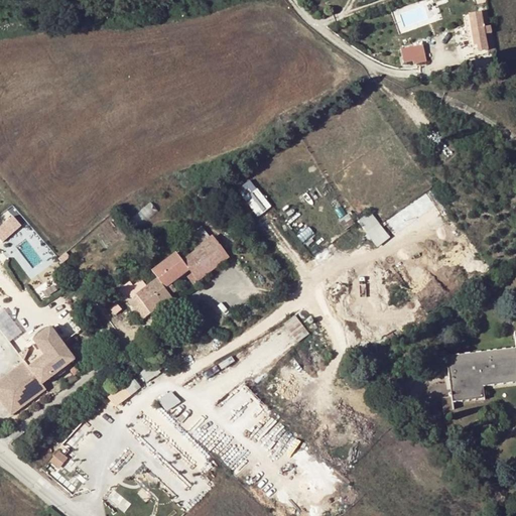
[(485,13),(468,16),(473,47),(475,58),(493,55),(489,28),(487,28),(485,13)]
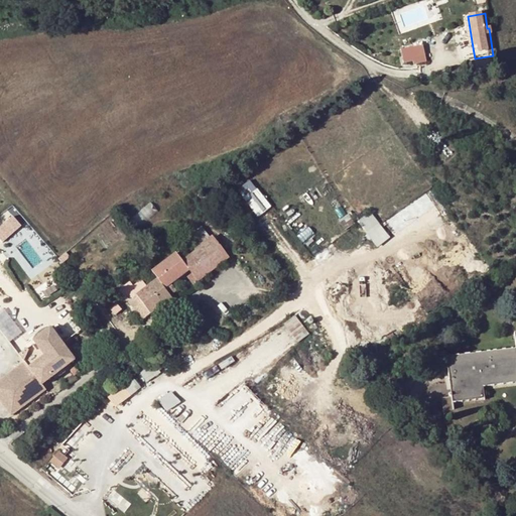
[(473,47),(468,16),(465,17),(469,48),(473,47)]
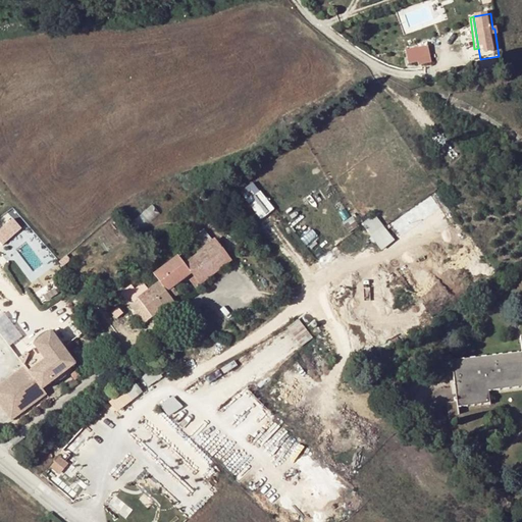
[(427,47),(405,52),(407,65),(418,63),(418,66),(430,64),(427,47)]
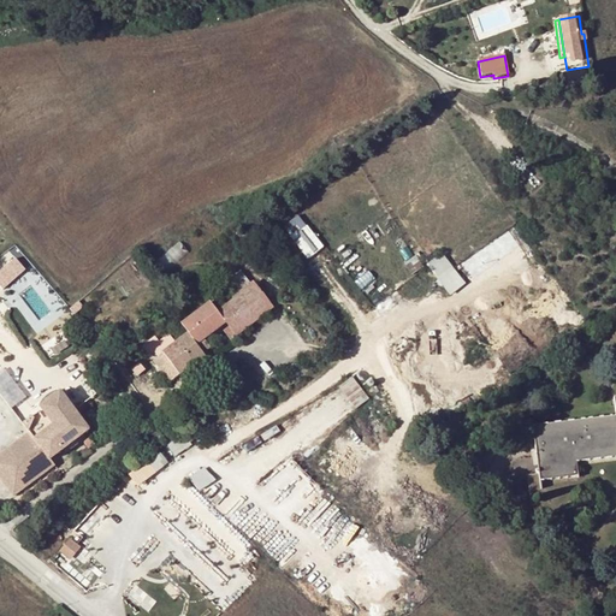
[(557,81),(548,82),(550,94),(560,92),(557,81)]
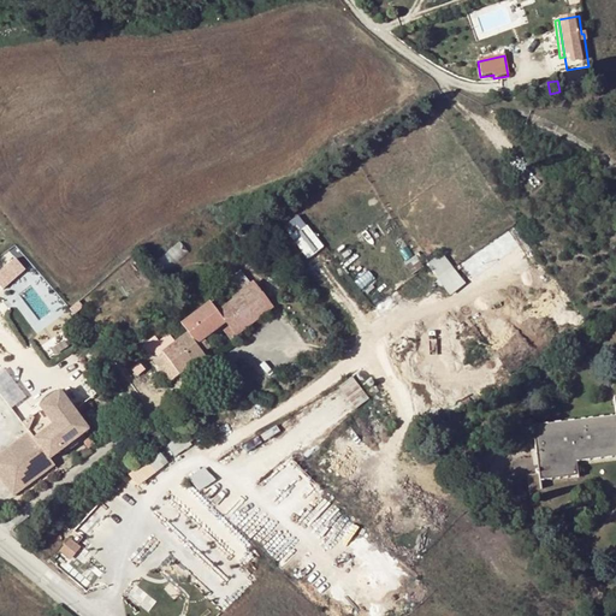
[(308,259),(325,246),(300,213),(284,226),(308,259)]
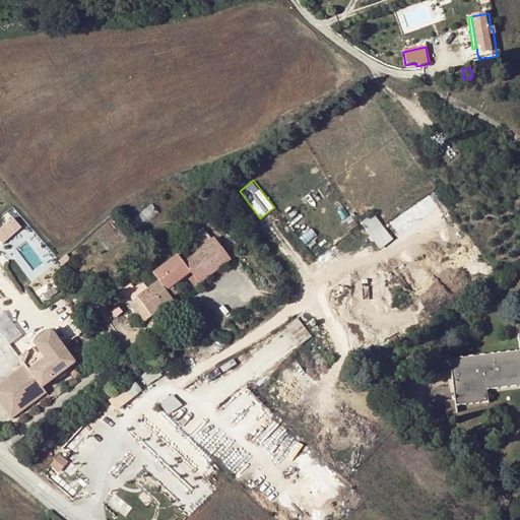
[(135,217),(142,226),(160,213),(154,204),(135,217)]
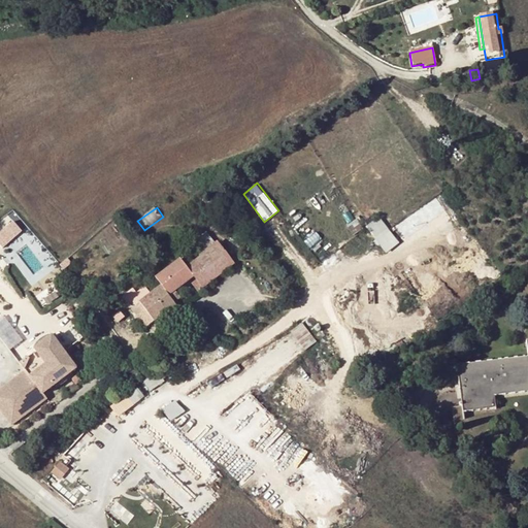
[(386,225),(378,217),(365,227),(371,235),(386,253),(399,243),(386,225)]
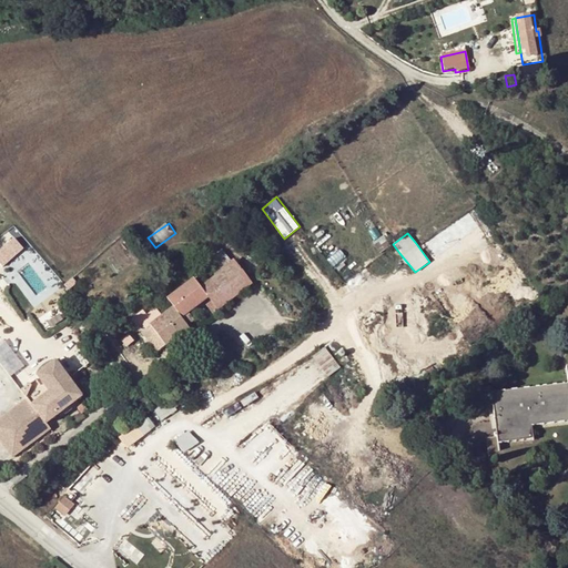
[(0,249),(0,261),(4,266),(24,246),(14,235),(0,249)]
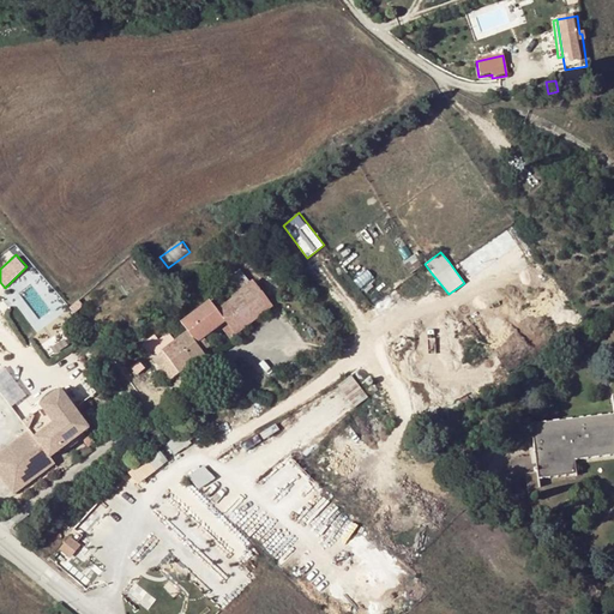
[(422,266),(415,254),(403,263),(410,275),(422,266)]
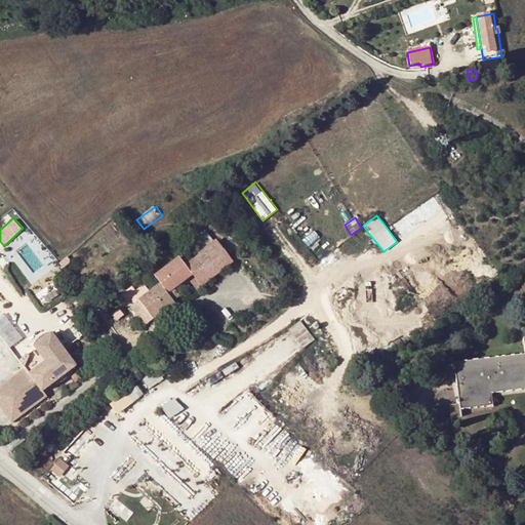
[(196,256),(212,244),(206,235),(189,247),(196,256)]
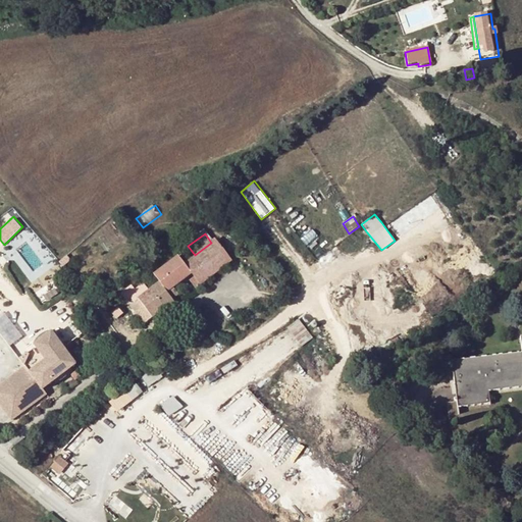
[(214,241),(211,243),(195,255),(184,264),(191,274),(193,277),(198,283),(199,284),(229,262),(214,241)]
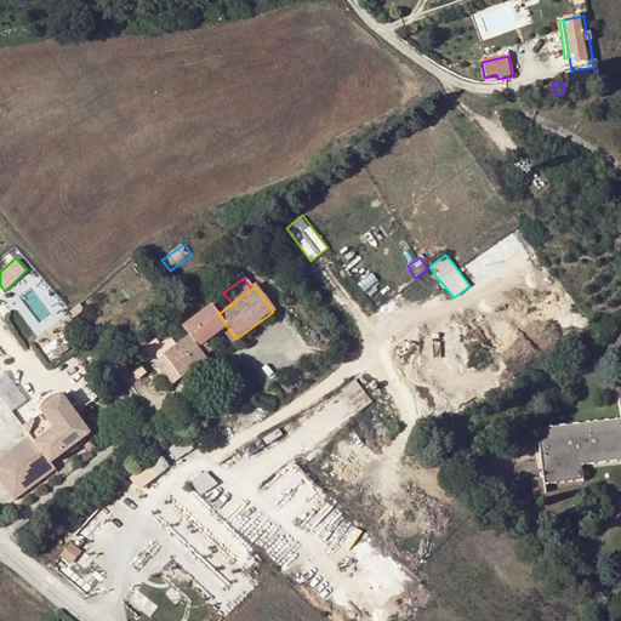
[(227,326),(218,314),(211,306),(182,328),(188,337),(177,346),(170,336),(160,343),(157,339),(140,351),(147,360),(155,354),(159,359),(153,364),(170,387),(192,370),(199,379),(212,368),(204,358),(211,352),(204,343),(227,326)]
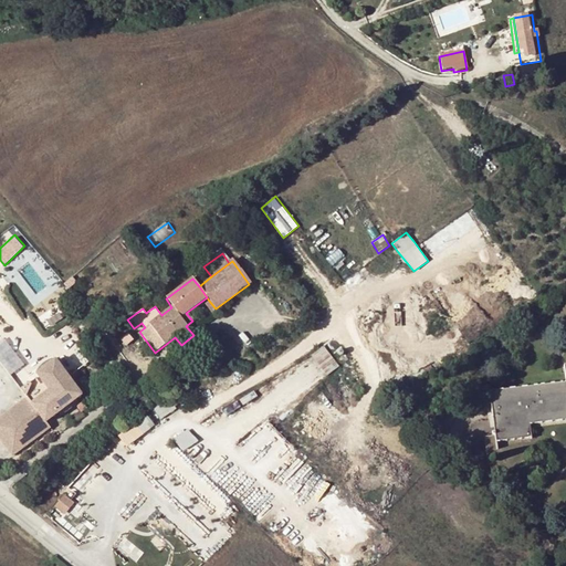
[(215,307),(209,301),(205,304),(213,315),(218,312),(216,308),(215,307)]
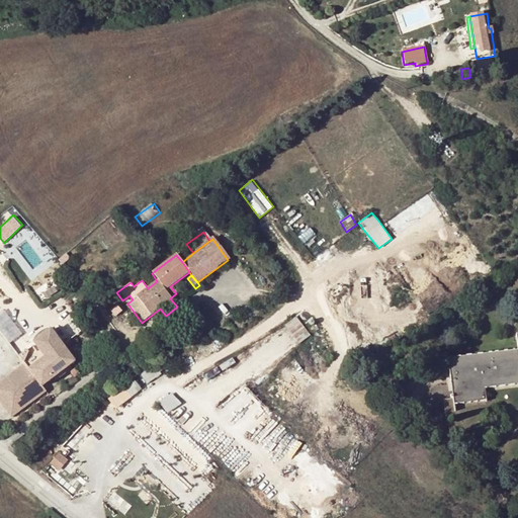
[(116,307),(110,312),(114,317),(120,312),(116,307)]
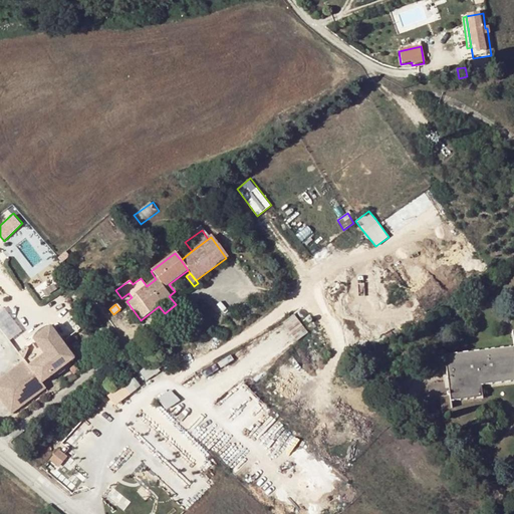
[(308,333),(294,314),(283,323),(297,341),(308,333)]
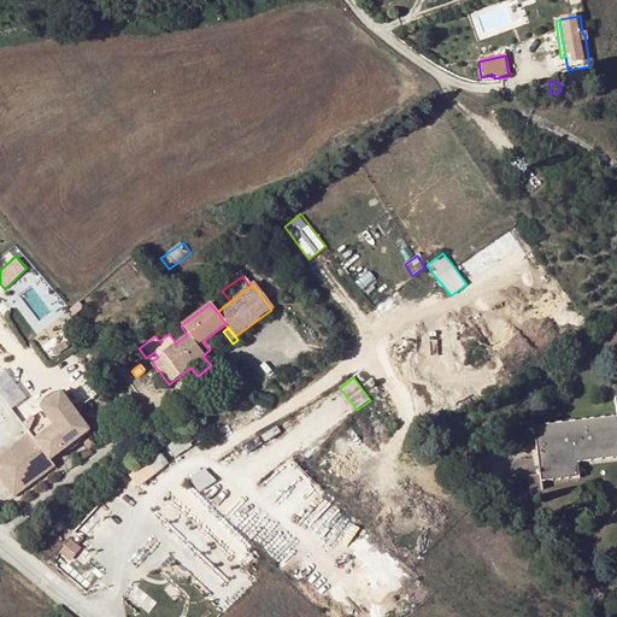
[(48,418),(53,425),(50,429),(37,413),(24,424),(30,433),(0,454),(0,479),(13,497),(56,465),(51,460),(90,430),(69,403),(60,392),(40,407),(48,418)]
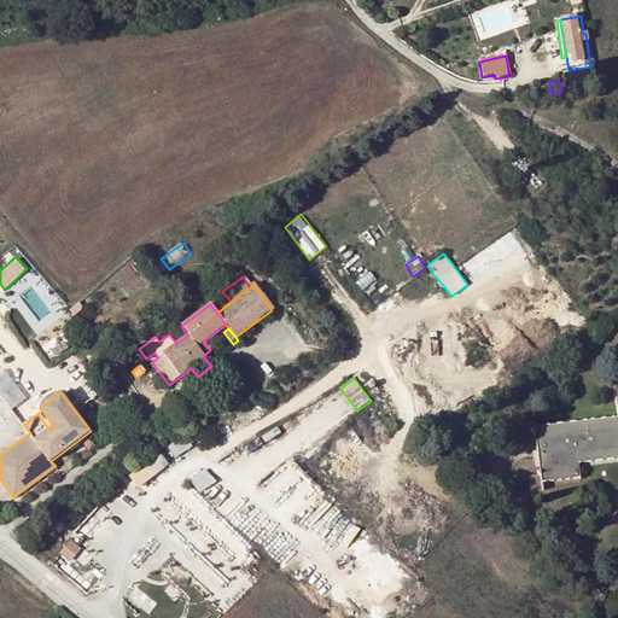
[(617,418),(534,429),(540,476),(529,478),(531,497),(542,496),(541,483),(579,478),(577,464),(617,458),(617,398),(616,400),(617,418)]
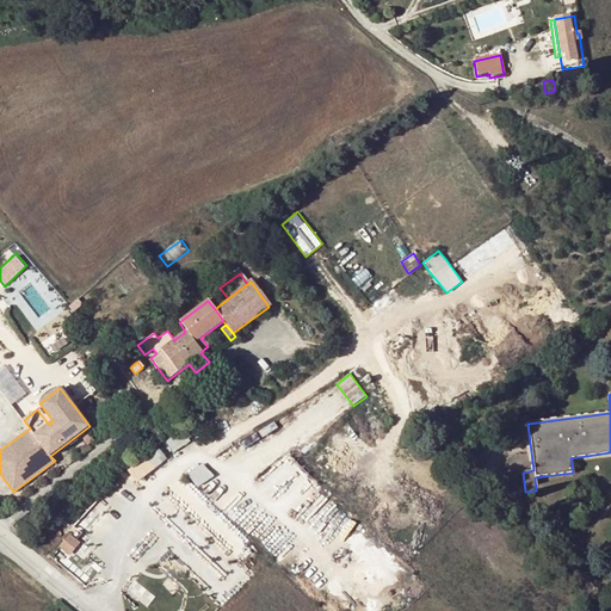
[(532,463),(526,450),(507,458),(512,471),(532,463)]
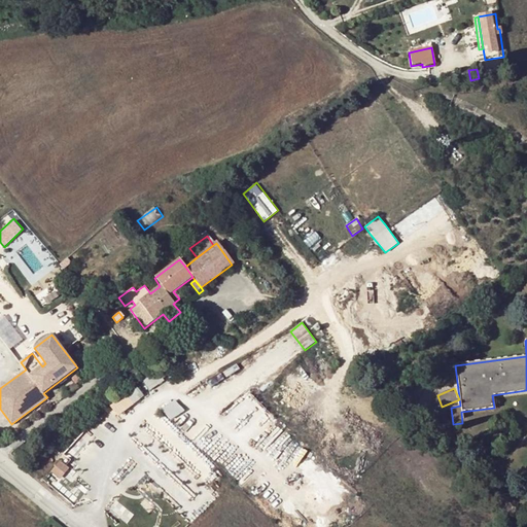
[(132,403),(126,394),(111,407),(117,415),(132,403)]
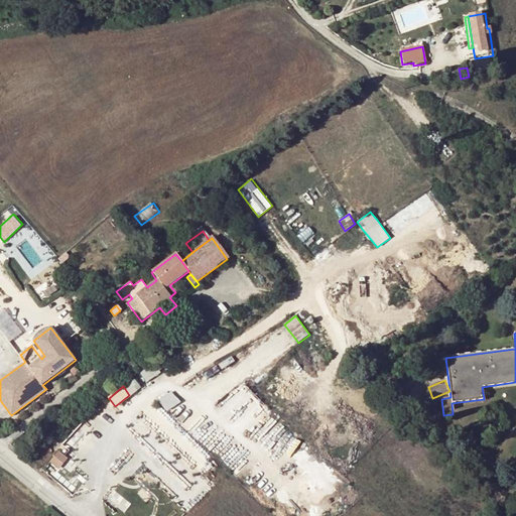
[(180,402),(170,391),(157,400),(166,411),(180,402)]
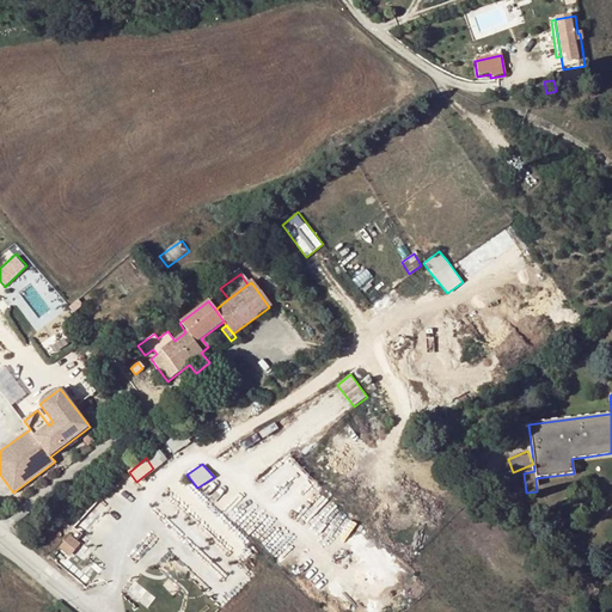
[(71,533),(59,546),(69,556),(81,543),(71,533)]
